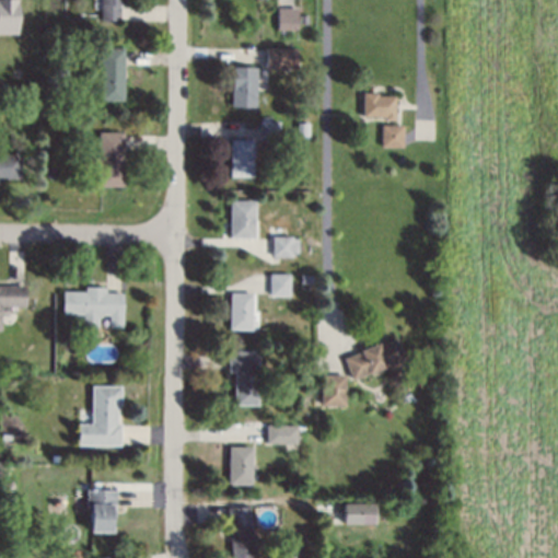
[(0,0),(0,31),(19,32),(18,0),(0,0)]
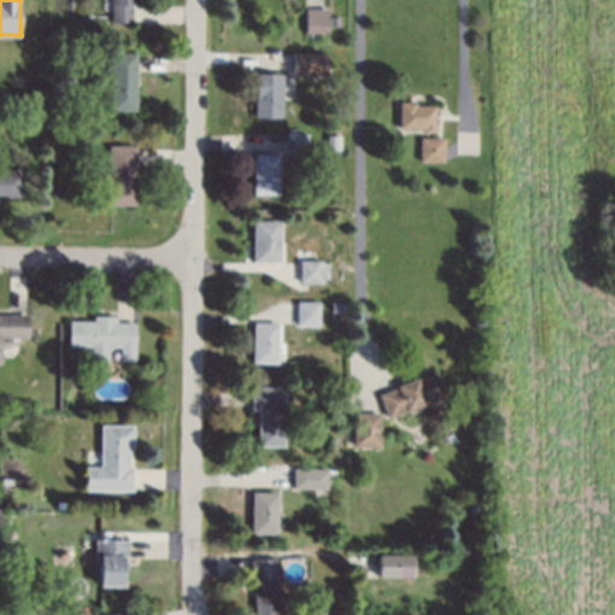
[(139,0),(139,3),(133,3),(133,19),(112,19),(112,0),(139,0)]
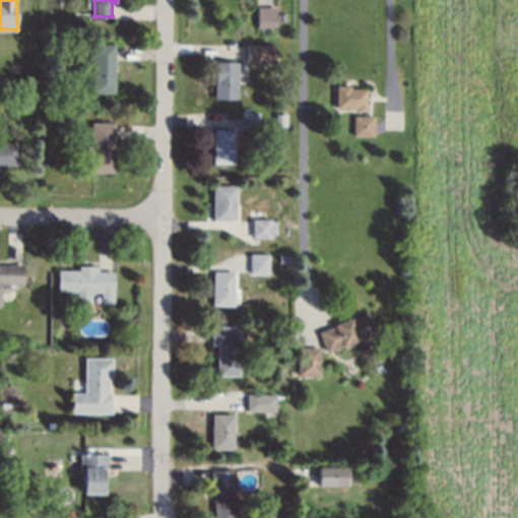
[(259,23),(260,0),(277,0),(276,23),(259,23)]
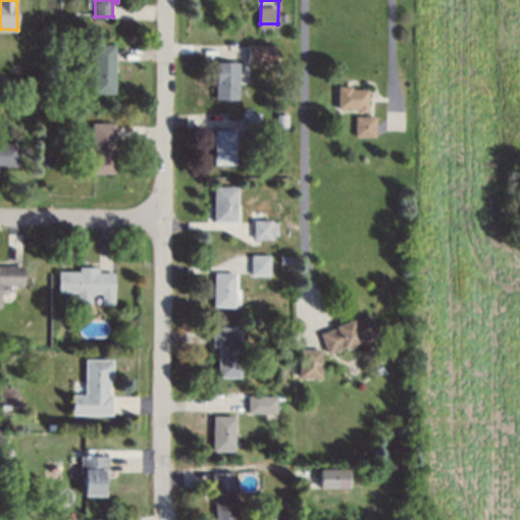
[(249,64),(249,44),(265,44),(265,52),(272,52),(272,64),(249,64)]
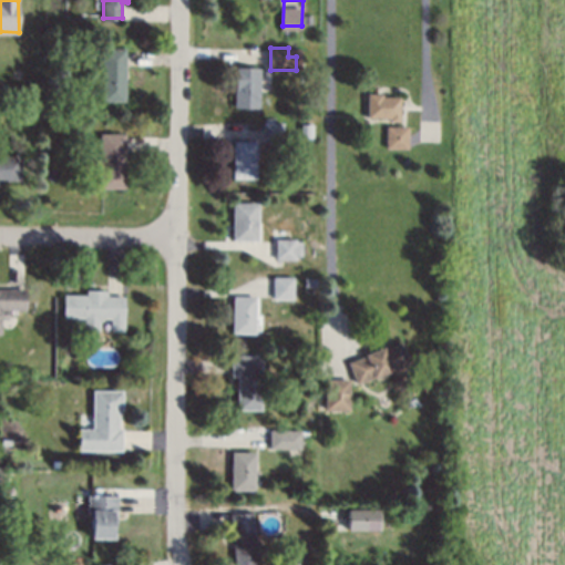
[(126,102),(101,101),(102,49),(127,50),(126,102)]
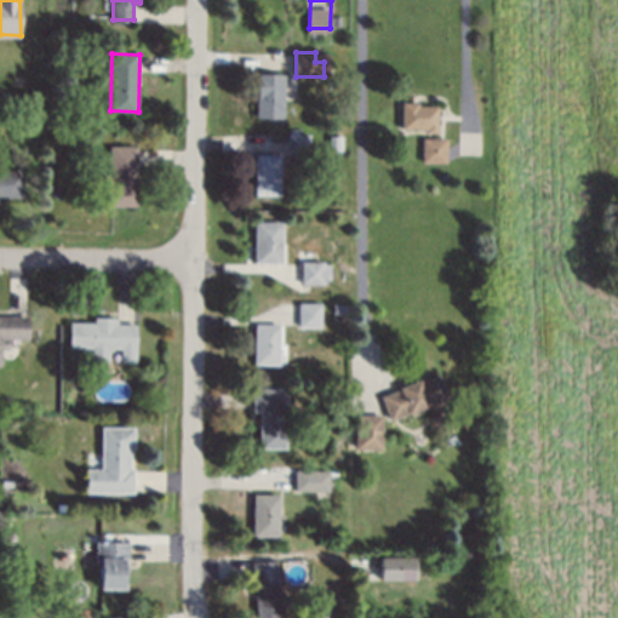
[(287,118),(257,116),(258,75),(289,76),(287,118)]
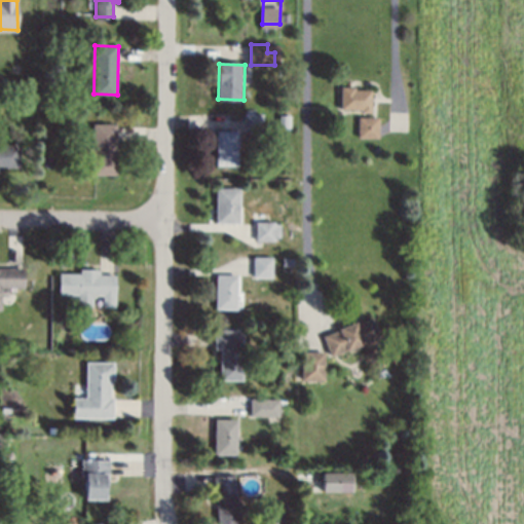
[(372,111),(342,108),(343,87),(357,88),(357,91),(373,94),(372,111)]
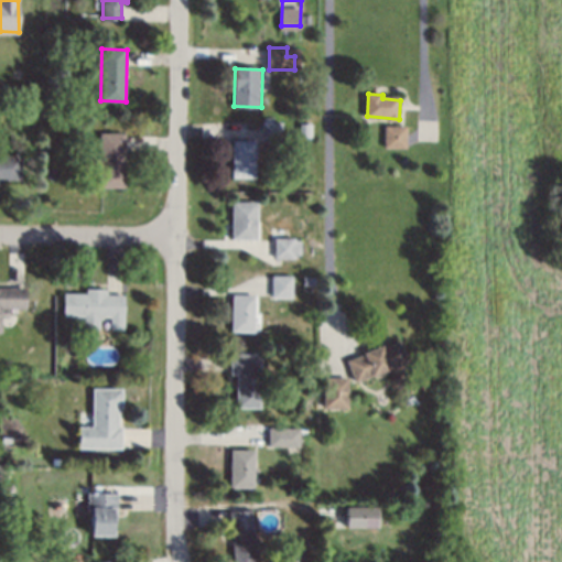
[(303,133),(303,118),(314,118),(314,134),(303,133)]
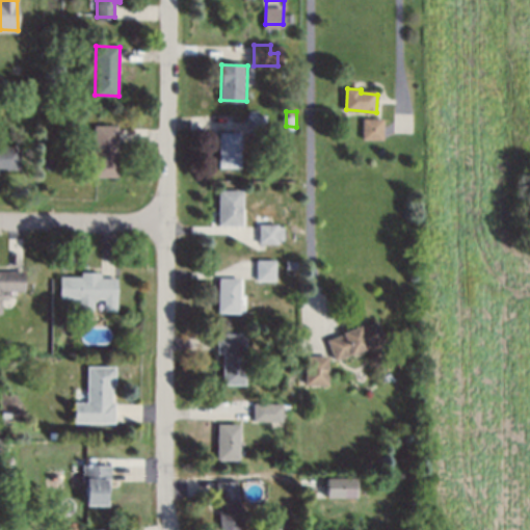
[(75,112),(74,124),(63,124),(63,112),(75,112)]
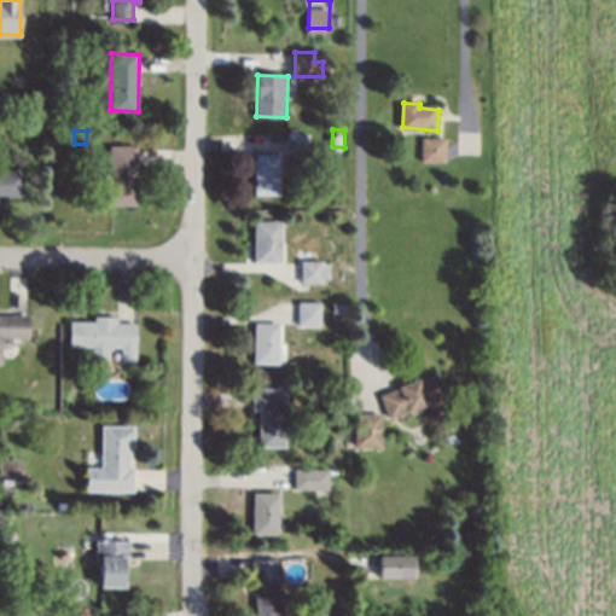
[(289,154),(289,134),(309,134),(309,155),(289,154)]
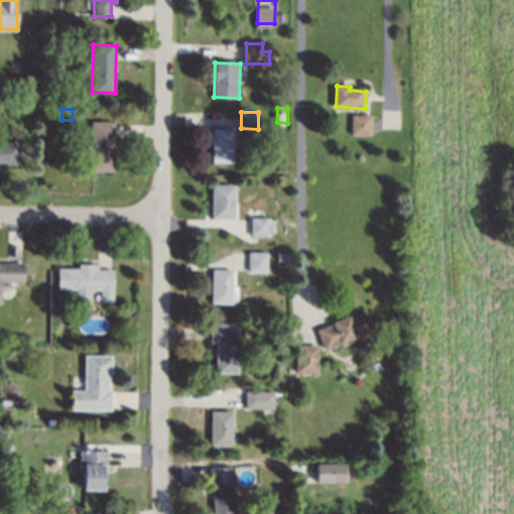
[(373,137),(352,136),(353,115),(375,117),(373,137)]
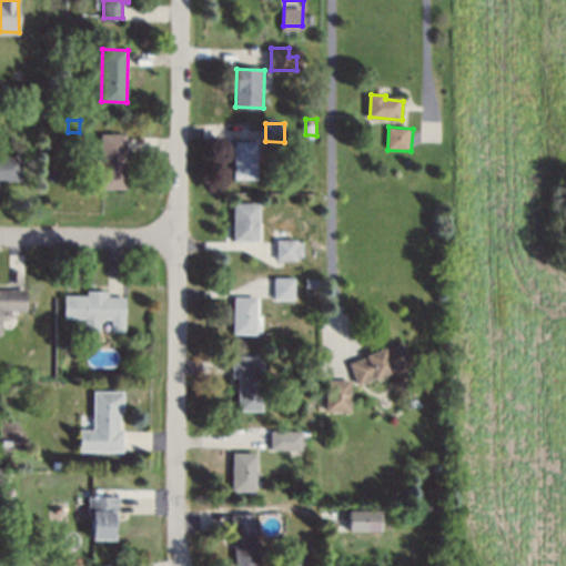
[(101,191),(102,134),(128,134),(127,191),(101,191)]
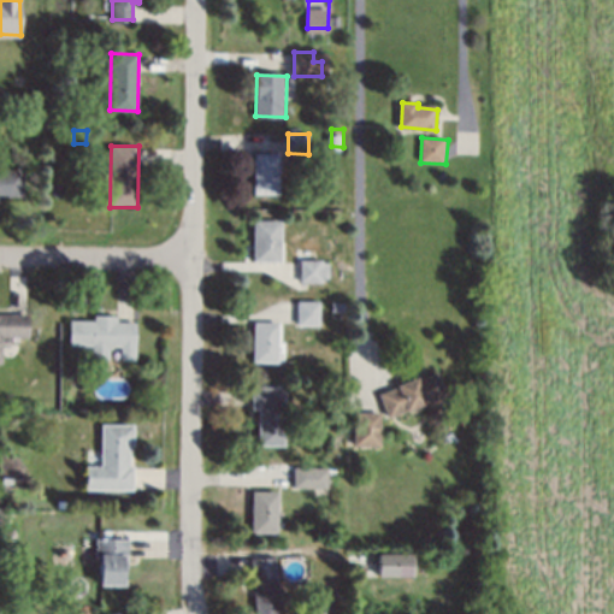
[(255,196),(255,154),(282,154),(282,196),(255,196)]
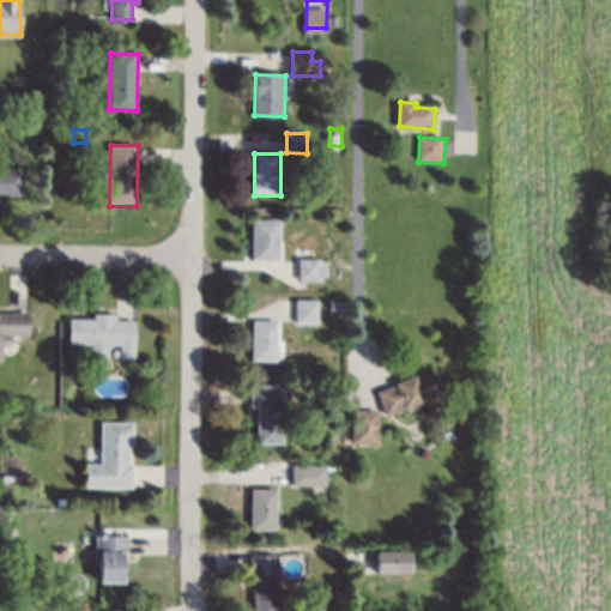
[(0,168),(25,169),(25,195),(0,195),(0,168)]
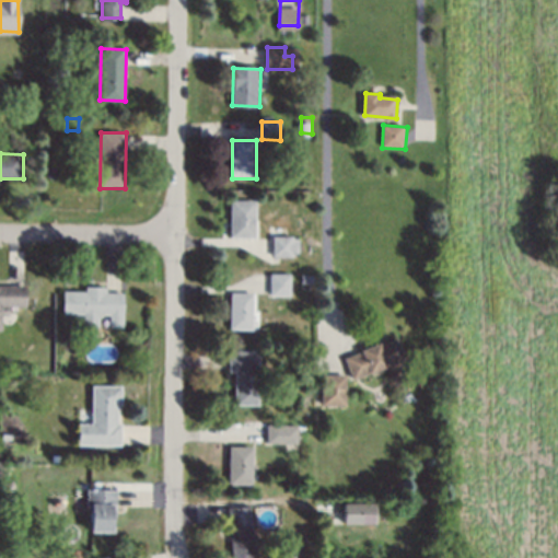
[(231,239),(231,202),(257,202),(256,239),(231,239)]
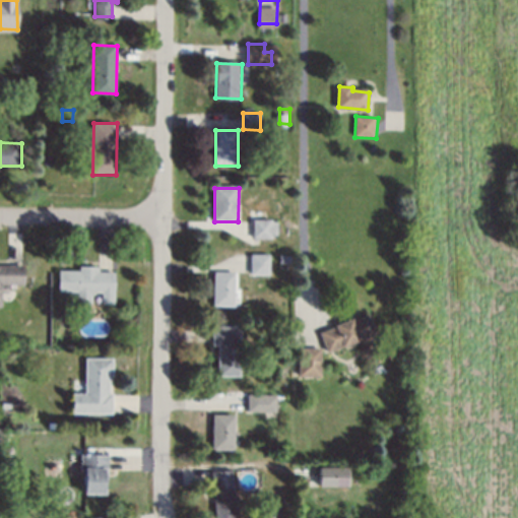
[(254,239),(254,220),(272,220),(272,239),(254,239)]
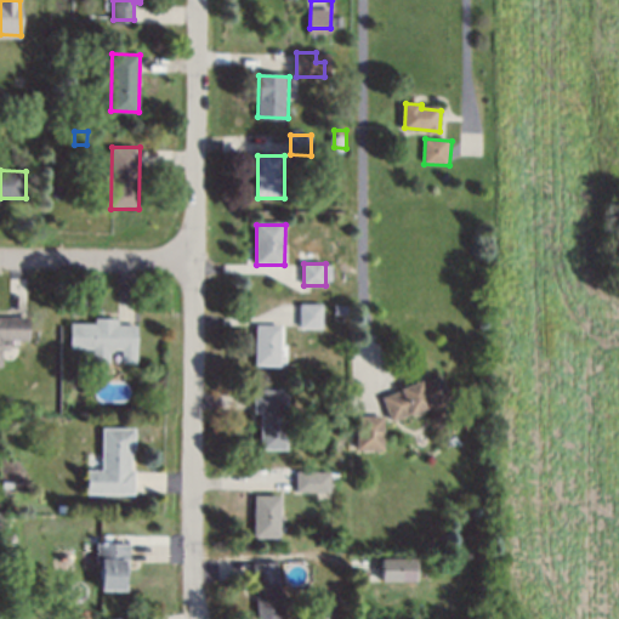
[(323,329),(299,328),(299,306),(324,307),(323,329)]
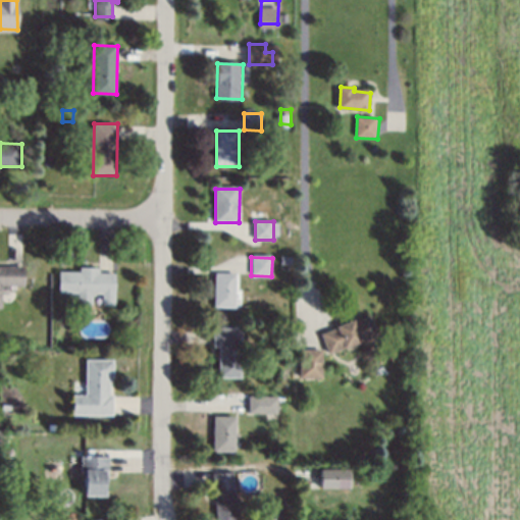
[(0,308),(0,267),(27,268),(27,286),(16,286),(16,291),(10,290),(10,284),(3,284),(2,308),(0,308)]
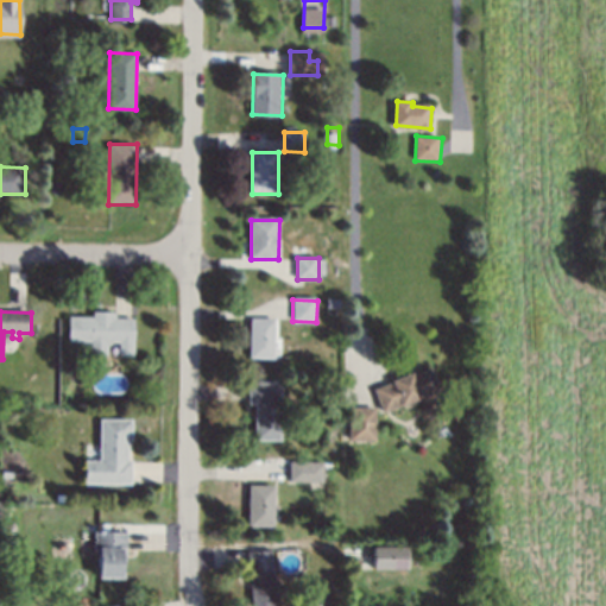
[(121,358),(121,343),(108,343),(108,357),(89,357),(90,342),(70,342),(71,320),(94,320),(94,313),(117,313),(117,320),(134,320),(134,358),(121,358)]
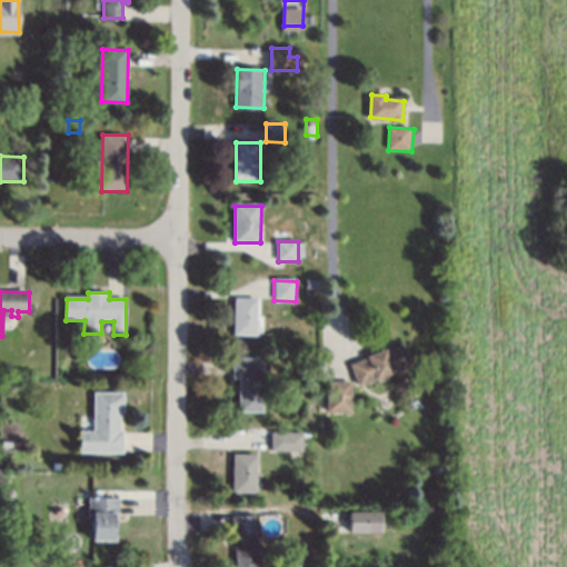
[(236,337),(236,300),(258,300),(257,337),(236,337)]
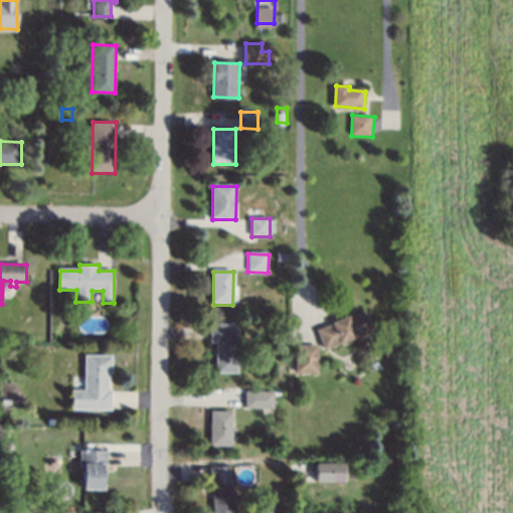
[(325,349),(318,330),(367,311),(374,330),(325,349)]
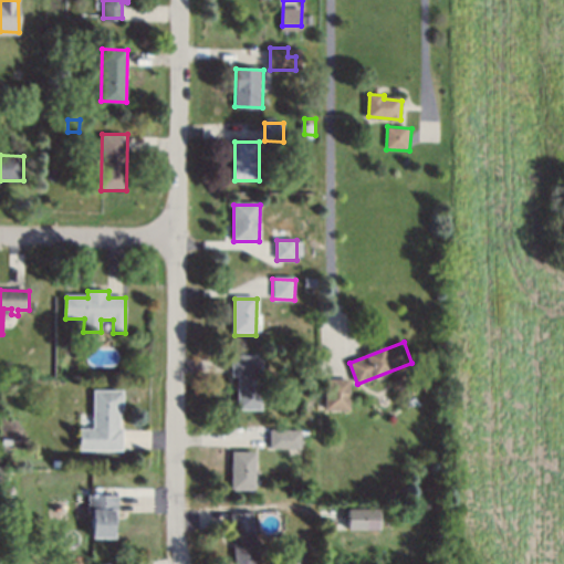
[(263,408),(238,407),(238,377),(230,377),(230,358),(263,358),(263,408)]
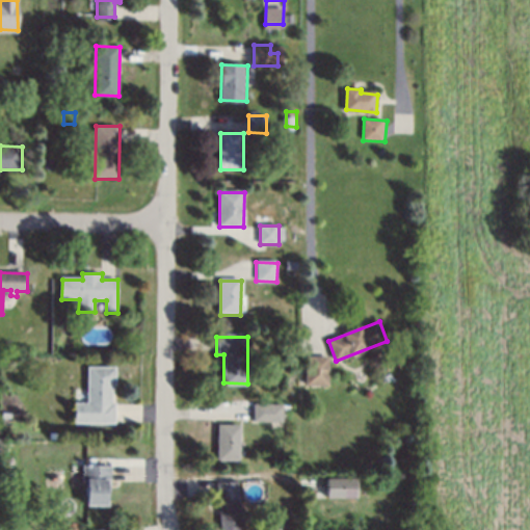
[(329,356),(328,385),(306,383),(307,355),(329,356)]
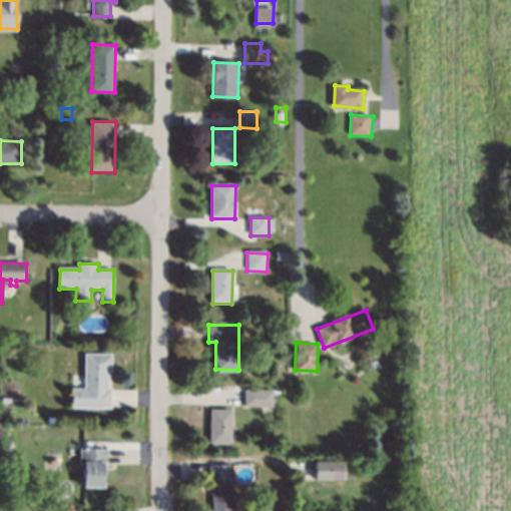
[(85,407),(85,354),(110,354),(110,370),(107,370),(107,389),(111,389),(111,407),(85,407)]
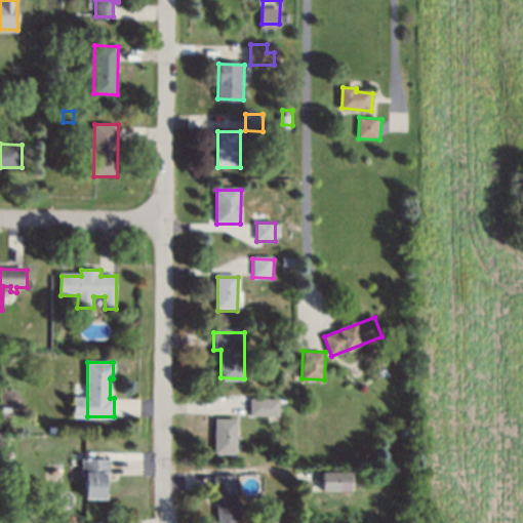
[(279,416),(250,415),(251,399),(279,400),(279,416)]
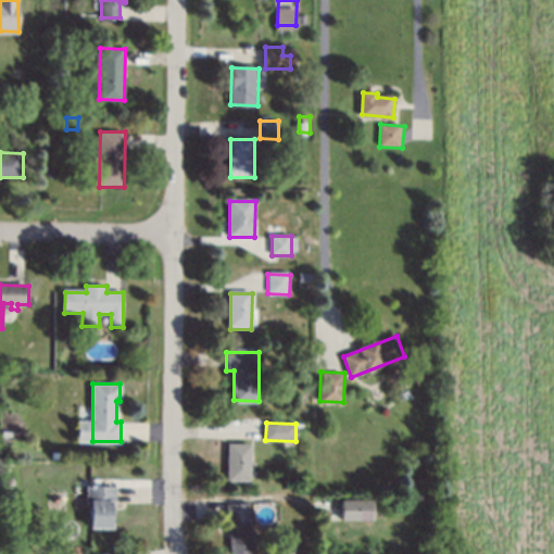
[(252,480),(228,480),(229,444),(253,445),(252,480)]
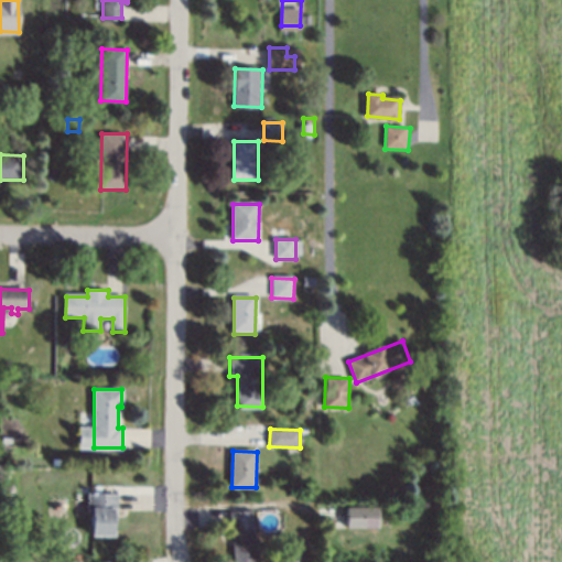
[(115,535),(93,533),(93,516),(89,516),(90,495),(119,495),(119,520),(116,520),(115,535)]
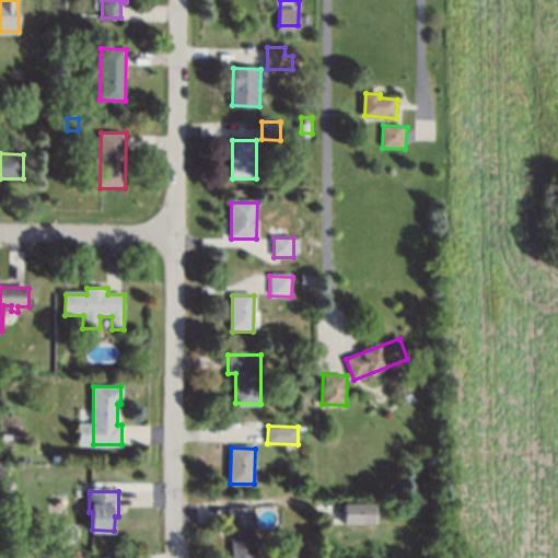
[(345,521),(344,500),(375,499),(376,520),(345,521)]
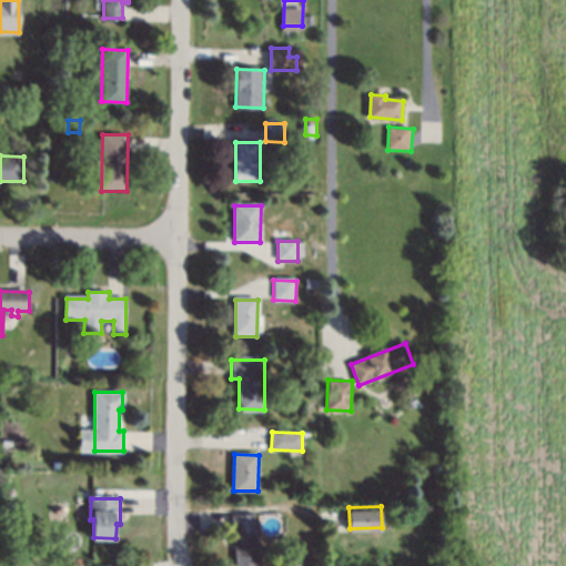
[(261,565),(253,565),(236,565),(232,517),(254,514),(261,565)]
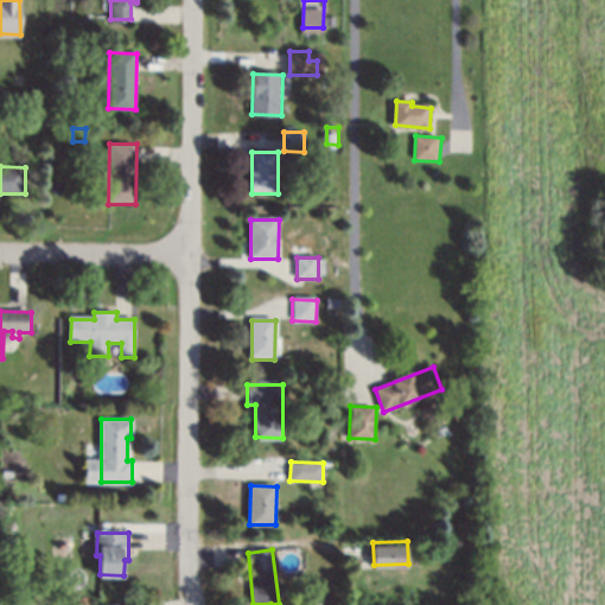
All buildings are outlined.
